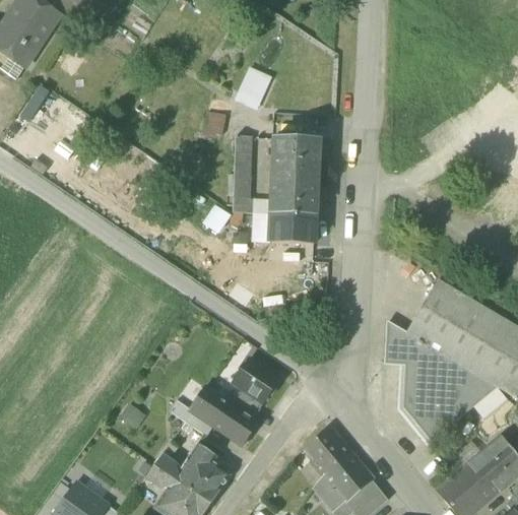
[(0,30),(0,49),(25,66),(54,22),(20,0),(0,30)]
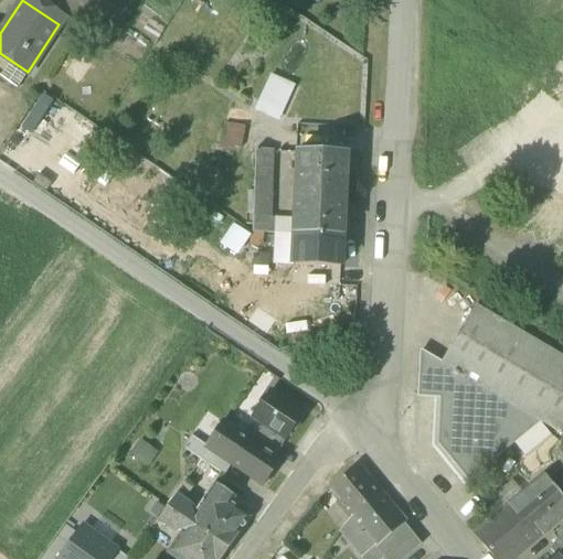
[(68,0),(65,6),(87,20),(101,0),(68,0)]
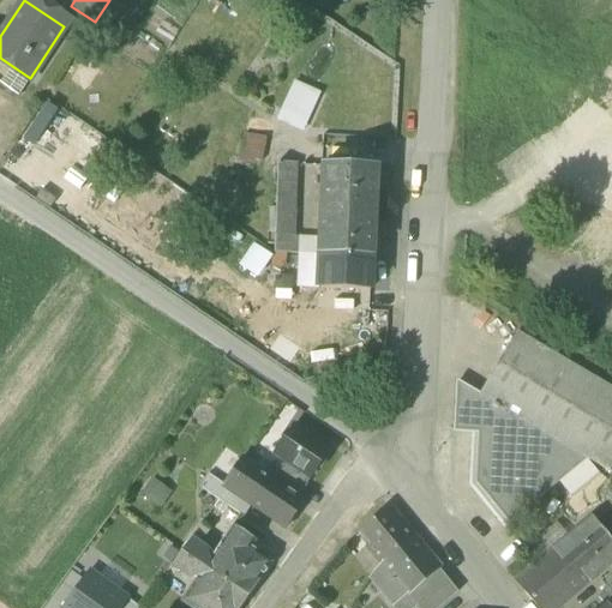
[(277,114),(305,126),(323,86),(295,74),(277,114)]
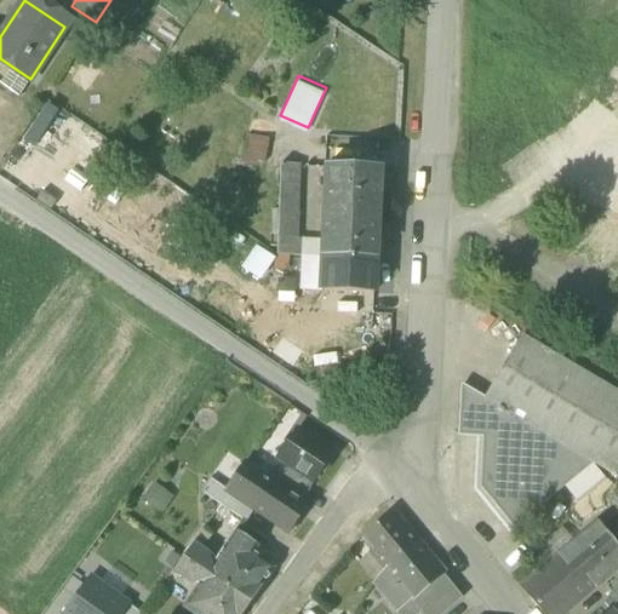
[(246,158),(269,158),(270,133),(247,133),(246,158)]
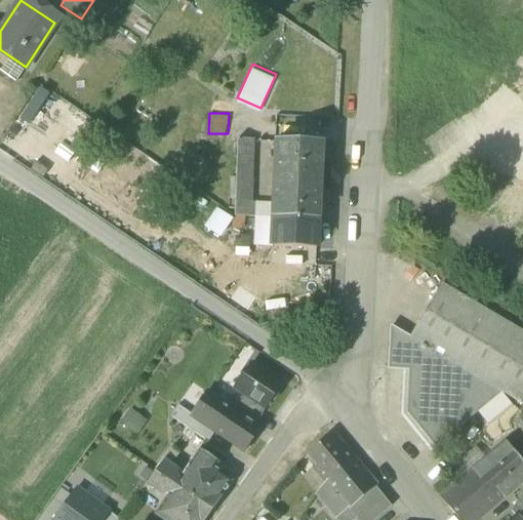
[(236,212),(256,213),(257,201),(253,201),(255,137),(238,136),(236,212)]
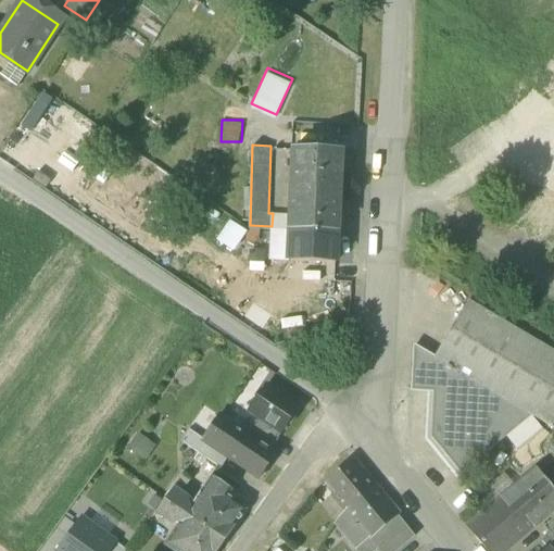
[(294,146),(291,227),(338,228),(341,148),(294,146)]
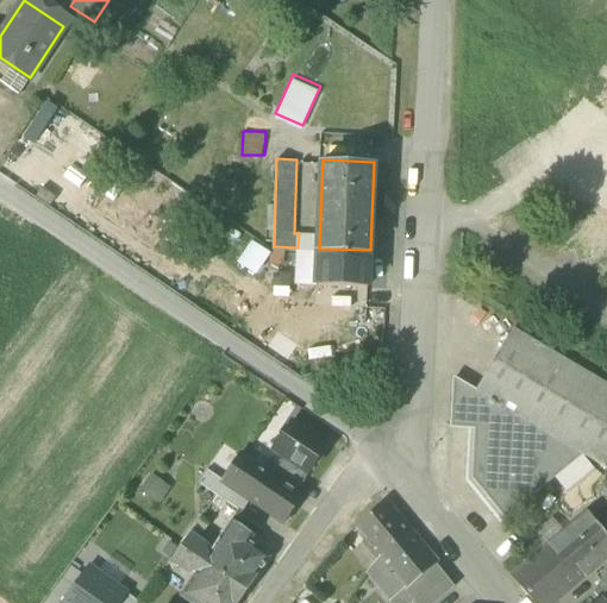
[(256,268),(269,246),(252,236),(239,257),(256,268)]
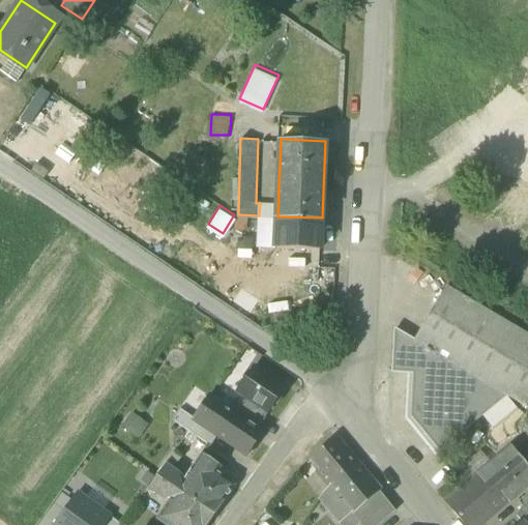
[(321,248),(322,217),(277,216),(276,245),(321,248)]
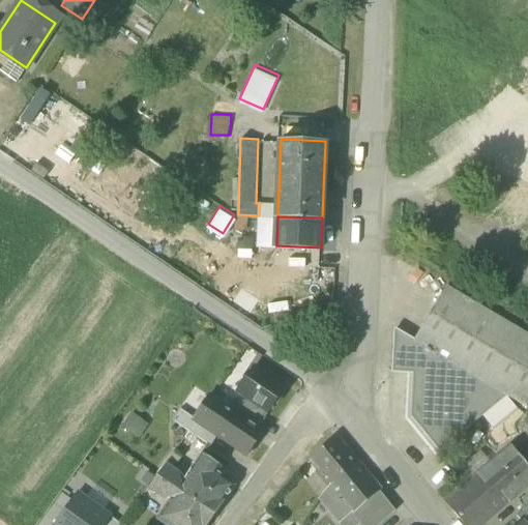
[(527,332),(447,285),(415,338),(508,392),(527,404),(527,332)]
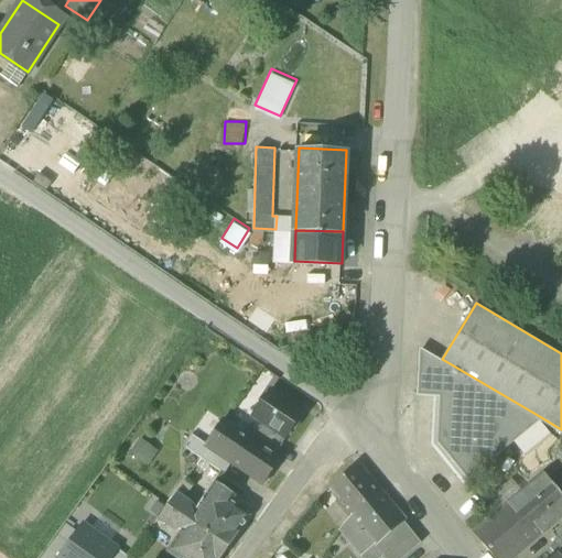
[(420,392),(441,393),(442,359),(421,347),(420,392)]
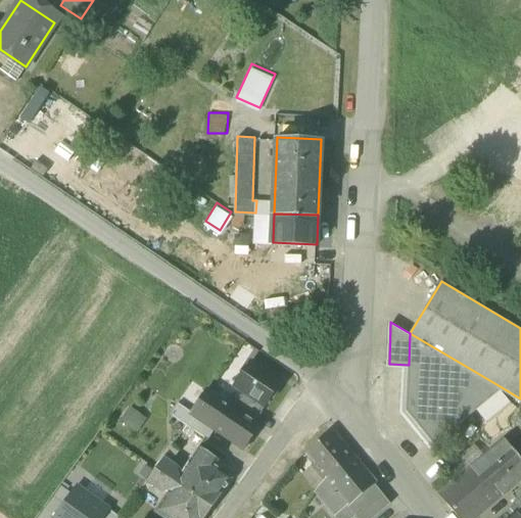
[(434,442),(502,387),(410,333),(409,365),(407,407),(434,442)]
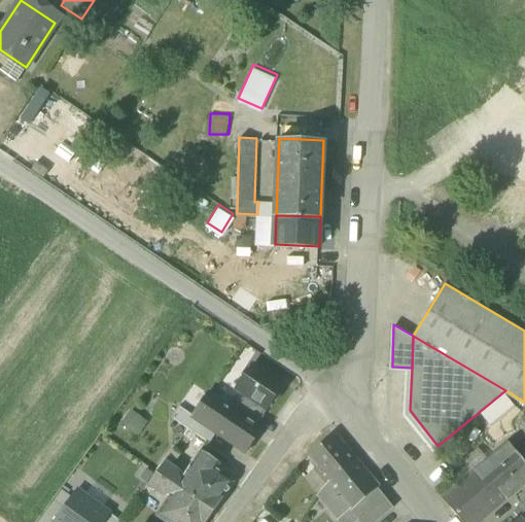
[(249,390),(269,405),(285,381),(255,359),(239,383),(249,390)]
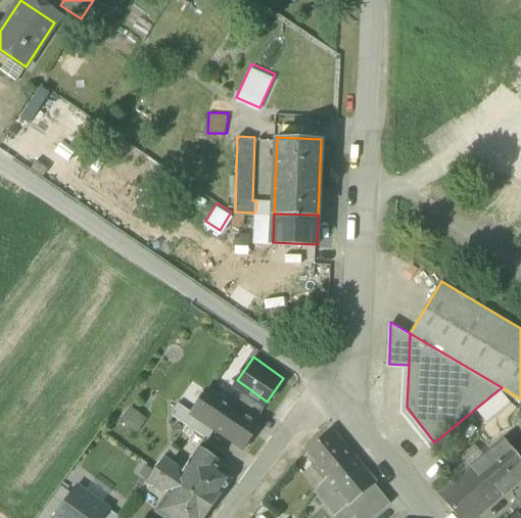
[(235,405),(256,420),(265,409),(262,408),(267,402),(247,387),(235,405)]
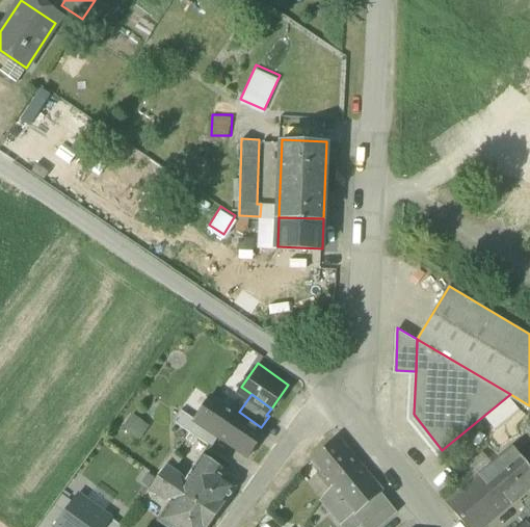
[(221,433),(248,452),(265,430),(261,427),(239,412),(216,395),(200,419),(221,433)]
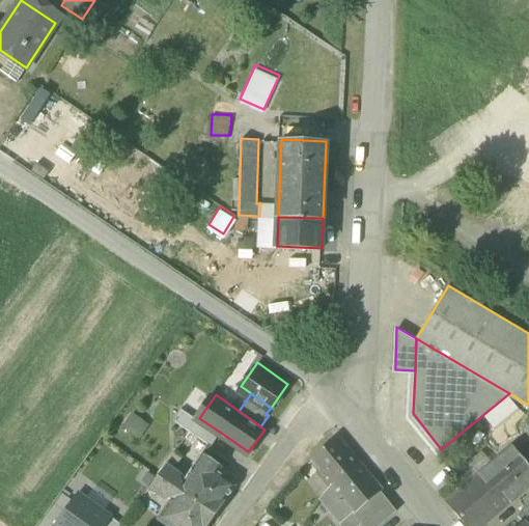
[(190,428),(213,444),(221,433),(199,418),(182,407),(174,418),(190,428)]
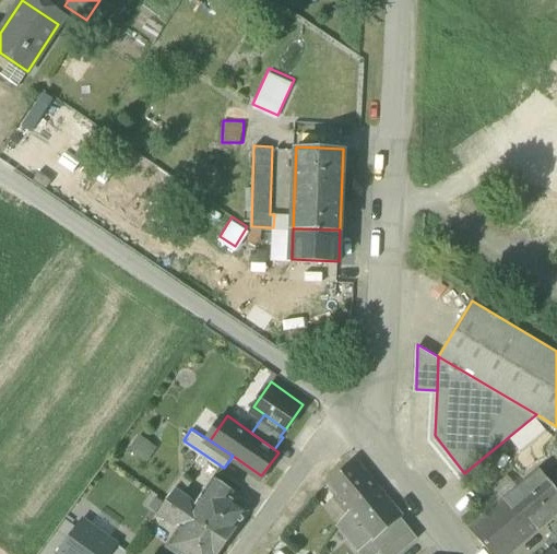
[(335,494),(340,498),(340,497),(350,509),(377,485),(355,458),(331,478),(341,490),(335,494)]
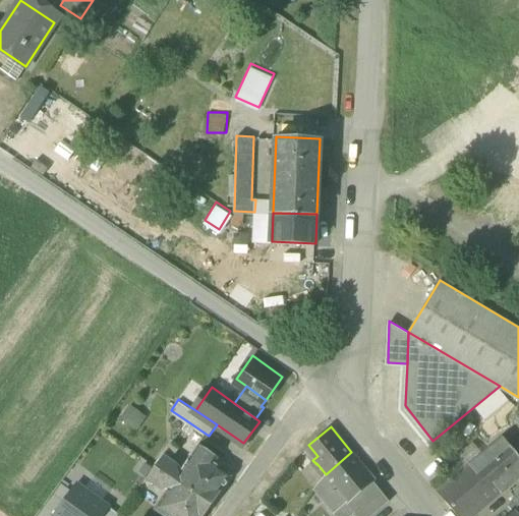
[(439,489),(461,515),(472,515),(518,476),(518,452),(504,435),(439,489)]
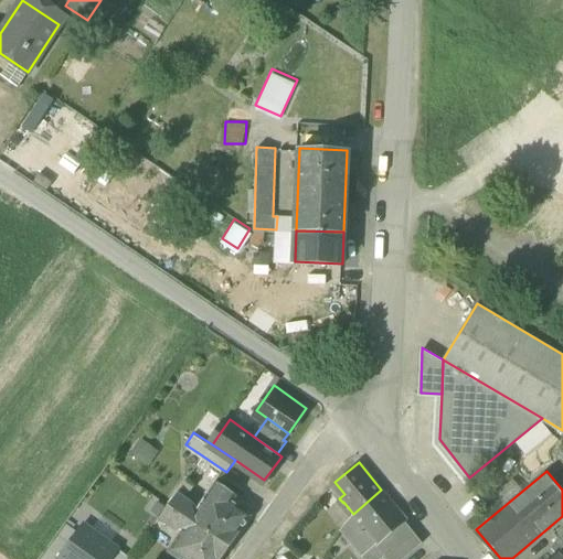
[(199,511),(192,520),(229,545),(251,514),(242,507),(233,501),(236,495),(218,481),(199,511)]
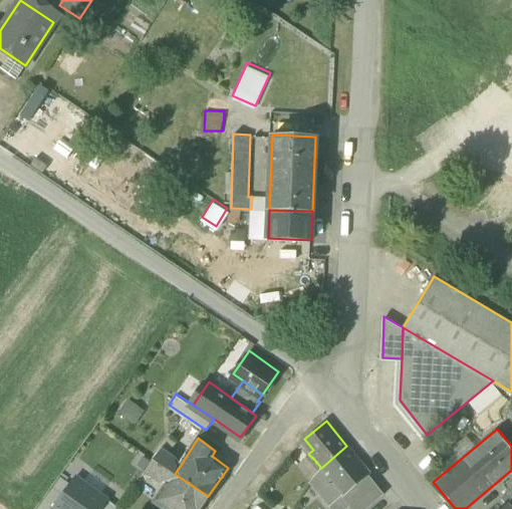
[(341,492),(341,493),(367,472),(346,446),(321,468),(341,492)]
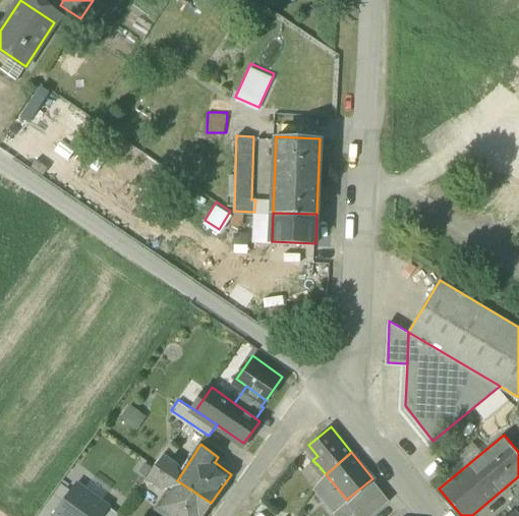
[(166,454),(157,466),(177,480),(183,471),(179,464),(166,454)]
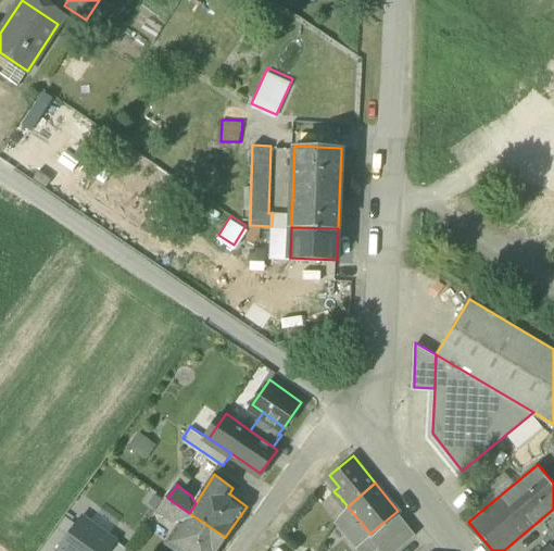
[(229,493),(238,500),(241,495),(233,488),(229,493)]
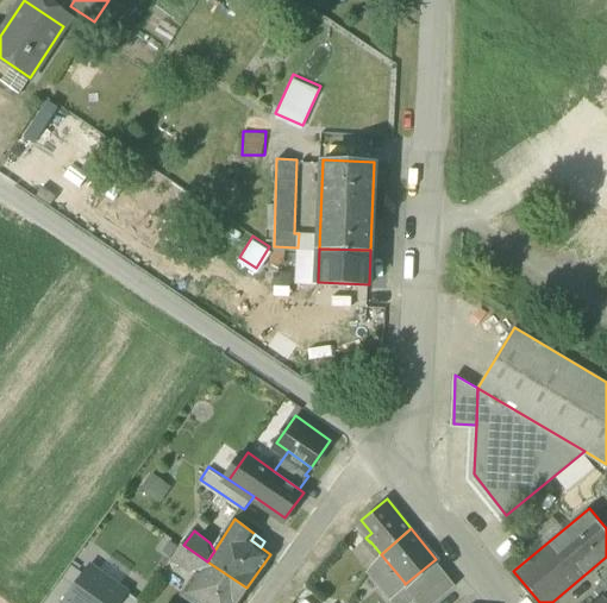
[(370,565),(381,554),(370,541),(370,542),(364,546),(367,548),(361,554),(370,565)]
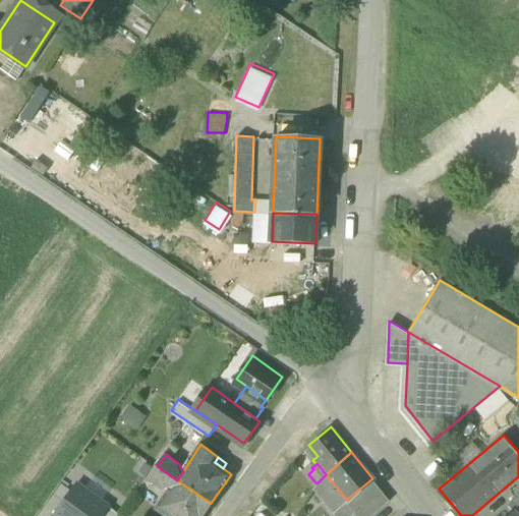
[(171,489),(177,480),(157,466),(149,477),(162,488),(171,489)]
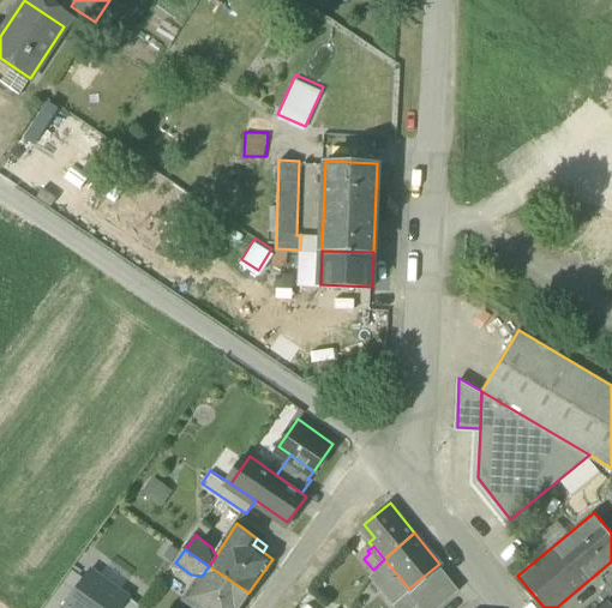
[(373,570),(396,599),(408,588),(384,559),(373,570)]
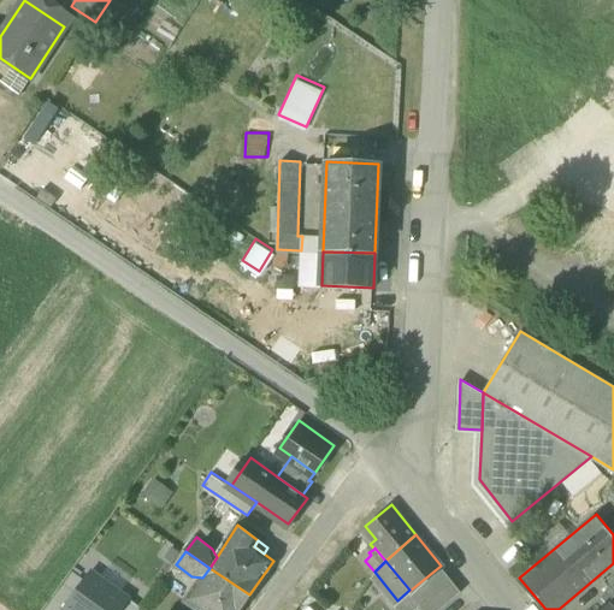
[(436,609),(461,590),(441,566),(409,591),(420,603),(425,609),(436,609)]
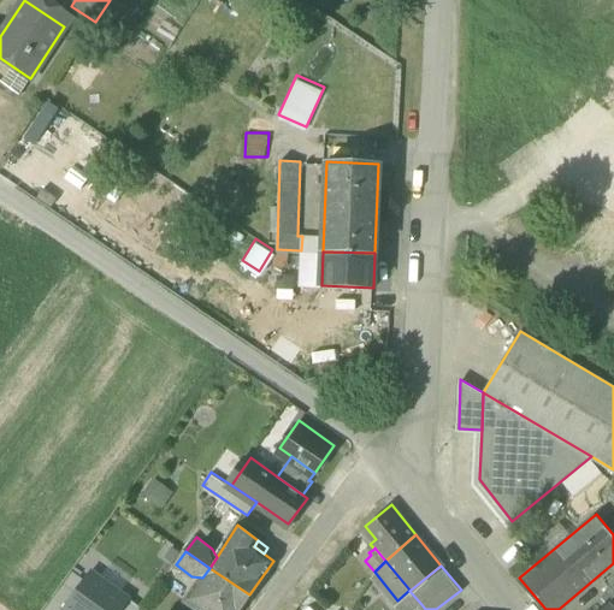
[(120,609),(130,597),(92,568),(62,609),(63,609),(120,609)]
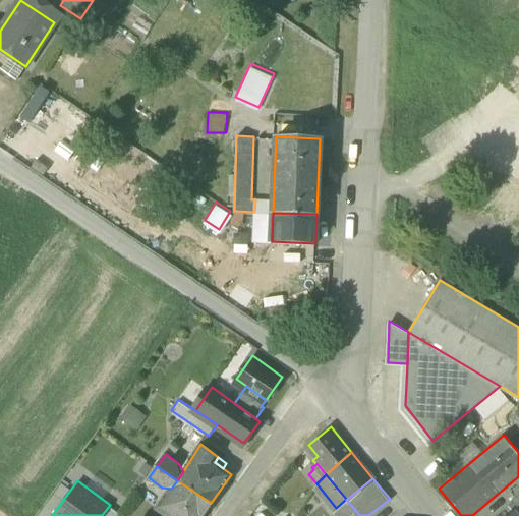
[(170,515),(202,515),(211,503),(177,480),(171,489),(159,508),(170,515)]
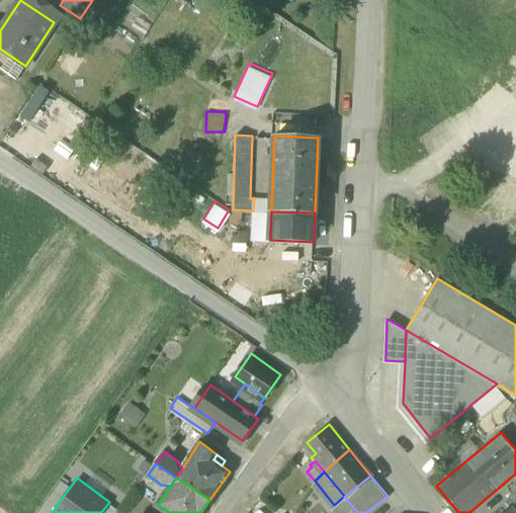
[(344,497),(344,496),(334,505),(332,506),(337,512),(346,512),(353,507),(344,497)]
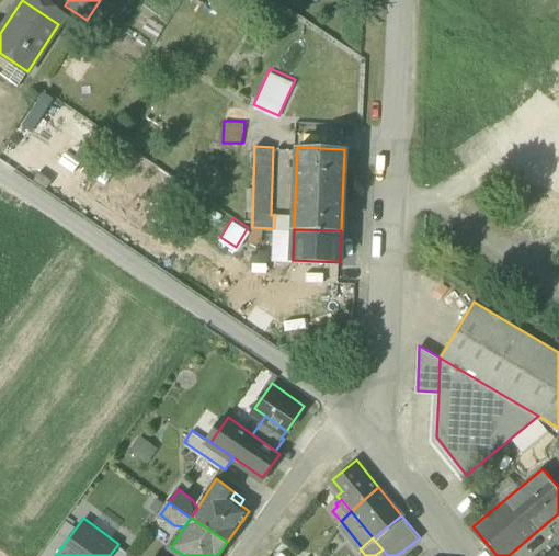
[(125,555),(129,552),(118,544),(110,555),(125,555)]
